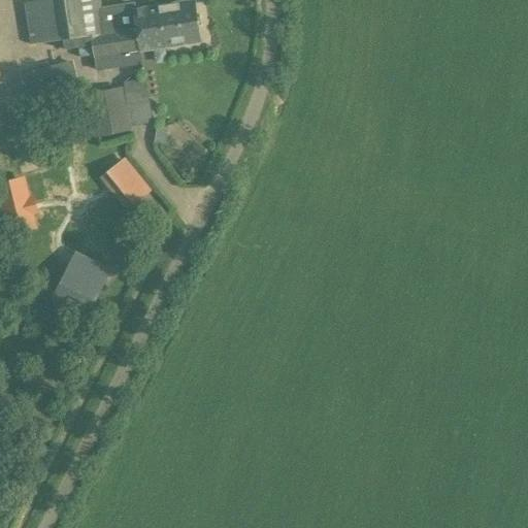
[(105,44),(102,14),(99,0),(46,0),(25,3),(31,44),(63,40),(65,51),(73,50),(92,46),(105,44)]
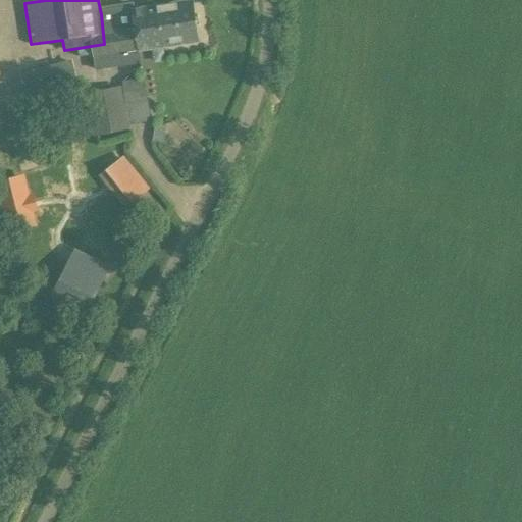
[(104,44),(91,46),(95,69),(141,62),(139,51),(198,42),(192,1),(101,14),(104,44)]
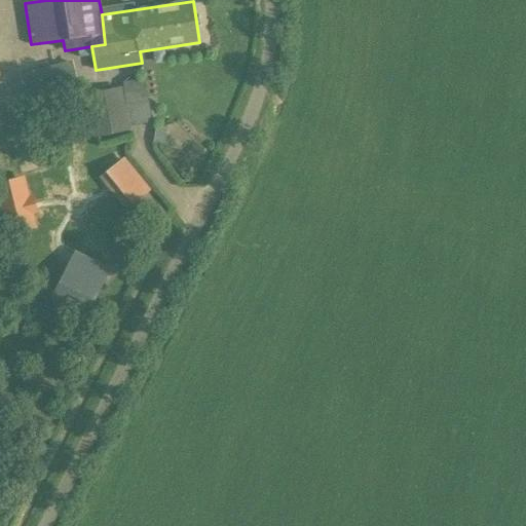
[(23,77),(28,95),(75,81),(71,64),(23,77)]
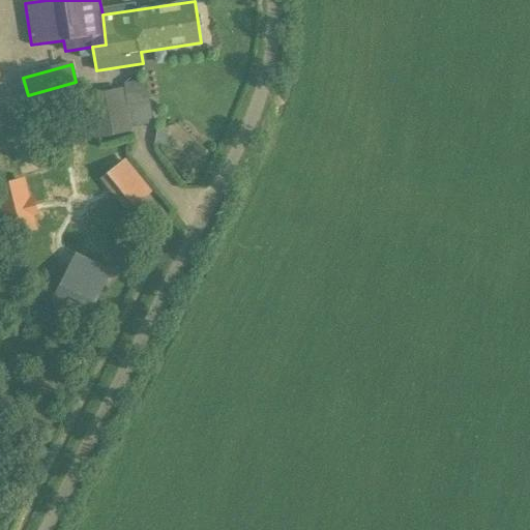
[(87,94),(95,138),(131,131),(130,127),(154,123),(147,79),(123,83),(124,88),(87,94)]
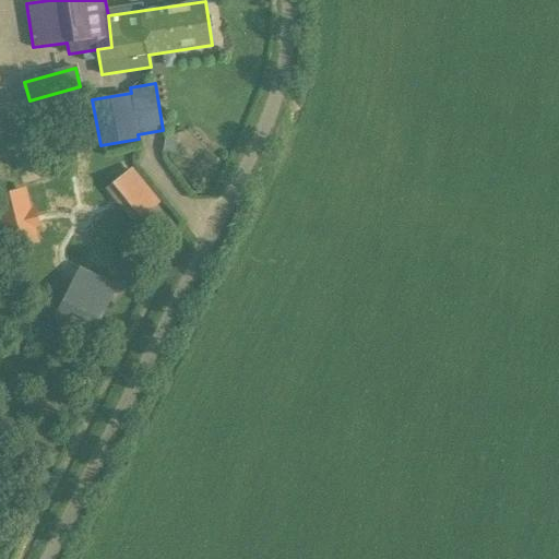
[(131,165),(106,188),(138,223),(163,200),(131,165)]
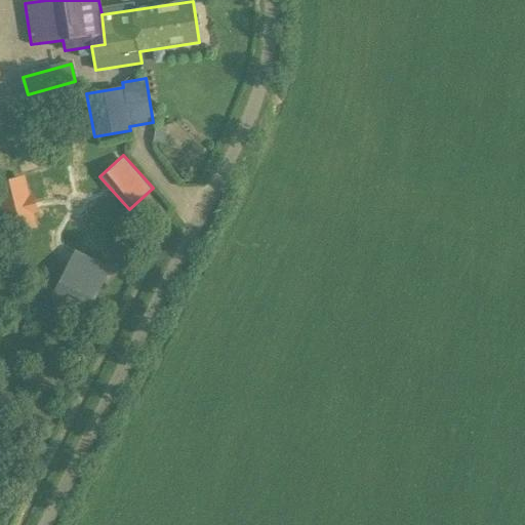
[(0,198),(8,234),(39,227),(27,174),(0,179),(0,198)]
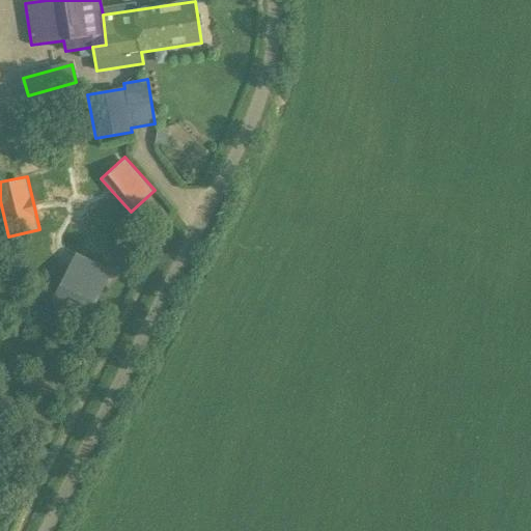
[(78,251),(55,299),(80,310),(86,296),(101,302),(116,270),(78,251)]
